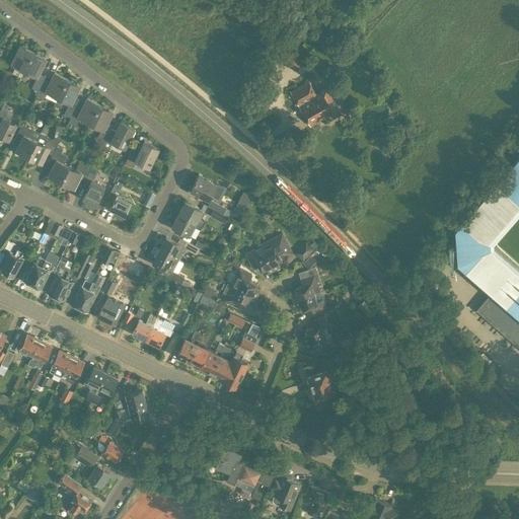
[(20,45),(11,63),(24,69),(33,51),(20,45)]
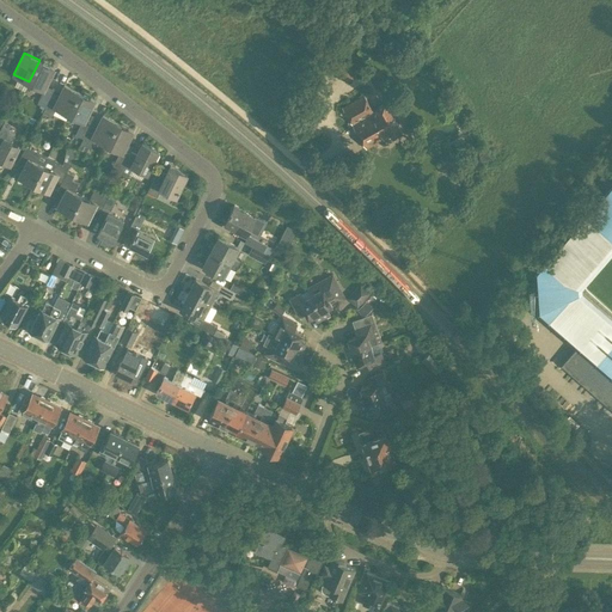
[(330,57),(325,69),(338,77),(343,65),(330,57)]
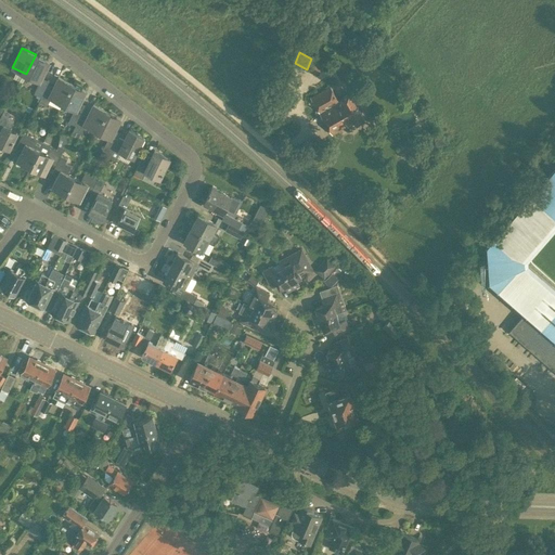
[(41,77),(50,62),(36,54),(26,74),(40,81),(34,93),(40,97),(38,102),(47,85),(48,80),(41,77)]
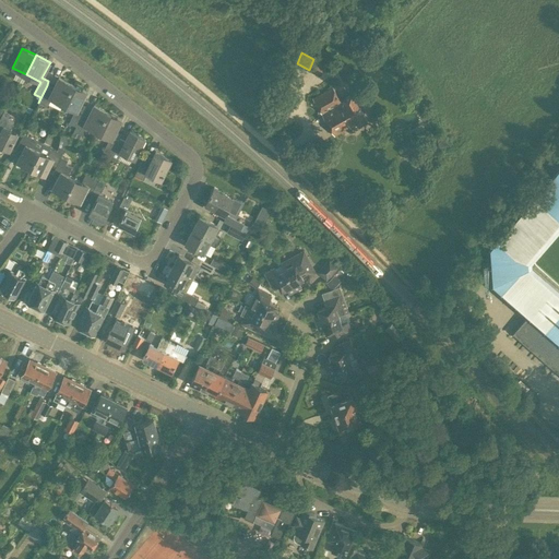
[(312,70),(320,74),(323,69),(316,64),(312,70)]
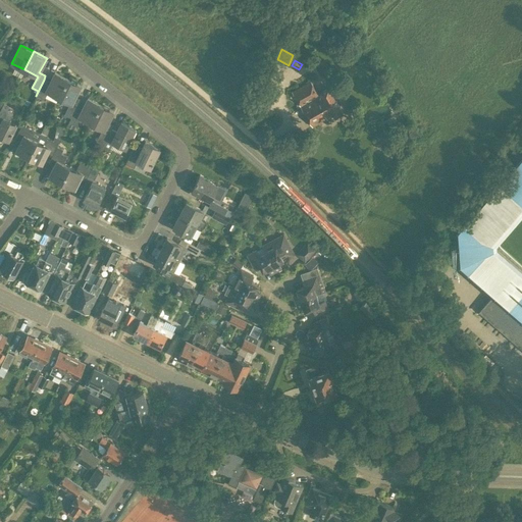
[(55,72),(50,83),(44,80),(36,96),(42,99),(46,91),(58,97),(67,79),(55,72)]
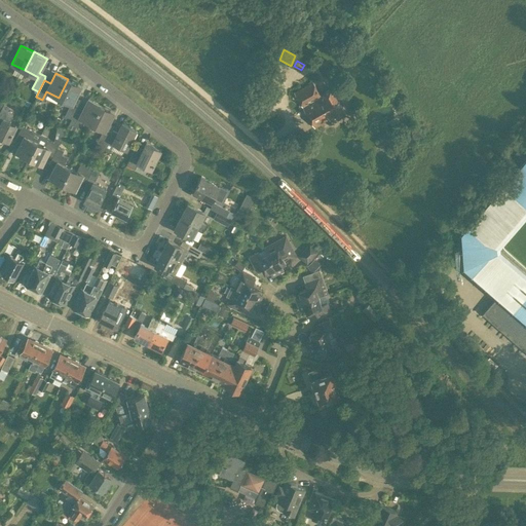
[(64,114),(71,118),(72,118),(77,107),(81,100),(75,97),(80,85),(68,79),(59,98),(70,103),(64,114)]
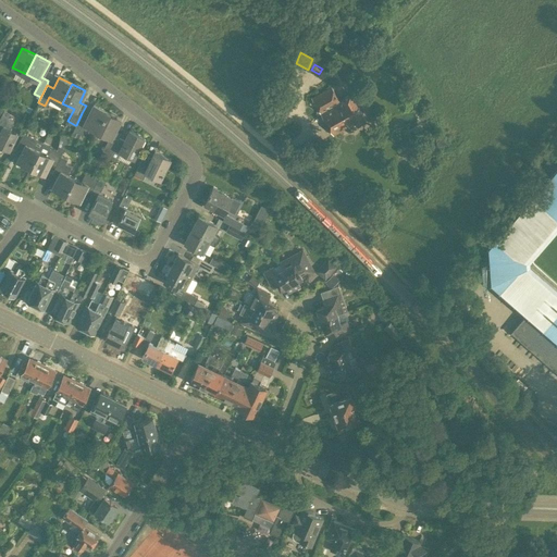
[(349,127),(357,123),(358,125),(367,120),(350,93),(339,100),(332,87),(312,98),(334,135),(349,125),(349,127)]
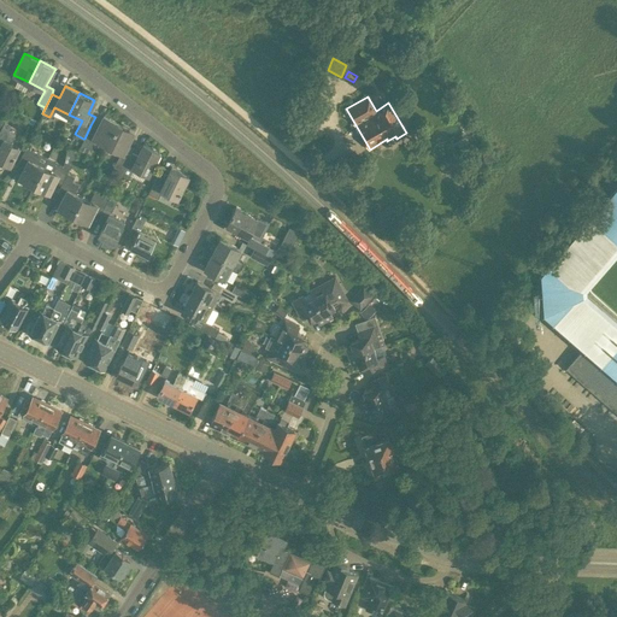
[(89,148),(94,139),(107,145),(118,123),(104,116),(98,128),(90,125),(84,139),(82,145),(89,148)]
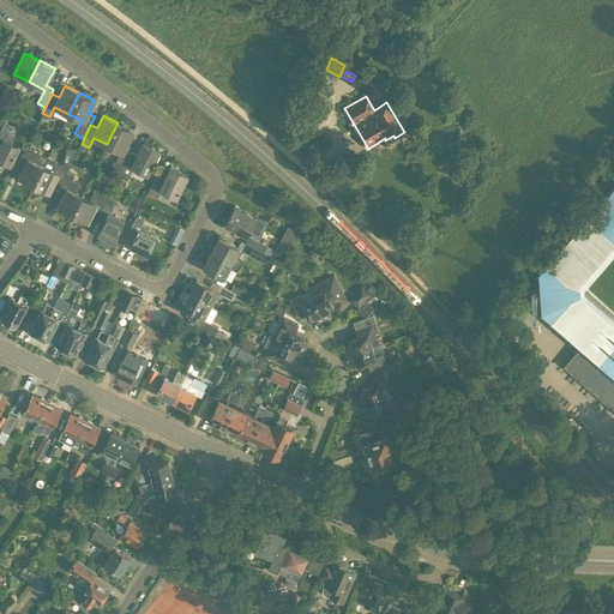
[(11,126),(4,122),(1,126),(0,130),(0,143),(0,144),(0,158),(11,164),(19,146),(11,142),(16,133),(8,130),(11,126)]
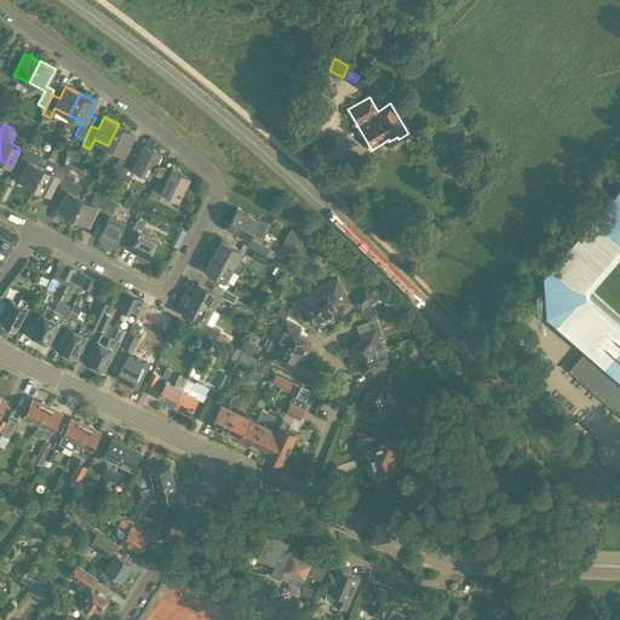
[(108,145),(121,153),(109,178),(118,182),(121,173),(133,148),(128,145),(136,132),(119,124),(108,145)]
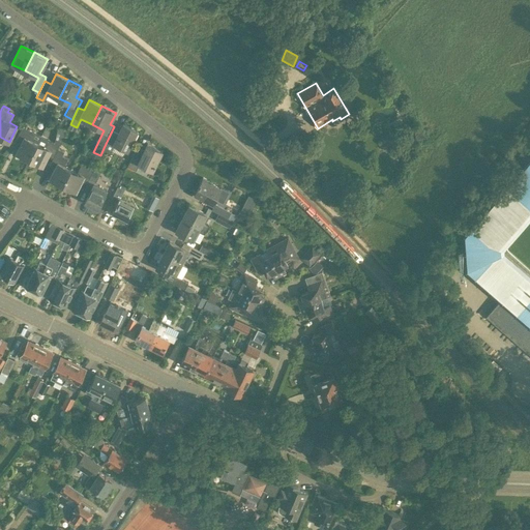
[(114,130),(116,126),(114,126),(104,148),(112,152),(116,144),(127,150),(138,130),(123,123),(119,134),(114,130)]
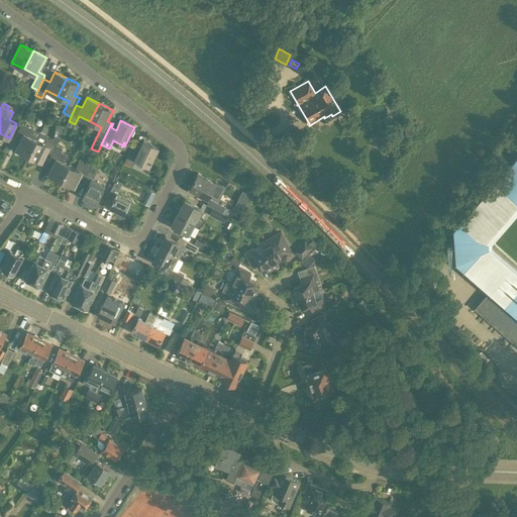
[(406,137),(414,133),(407,122),(403,124),(406,137)]
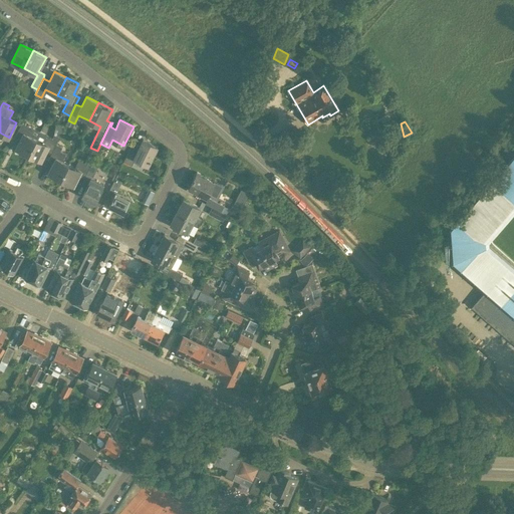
[(22,151),(28,154),(36,139),(39,132),(22,122),(16,135),(21,138),(14,151),(20,154),(22,151)]
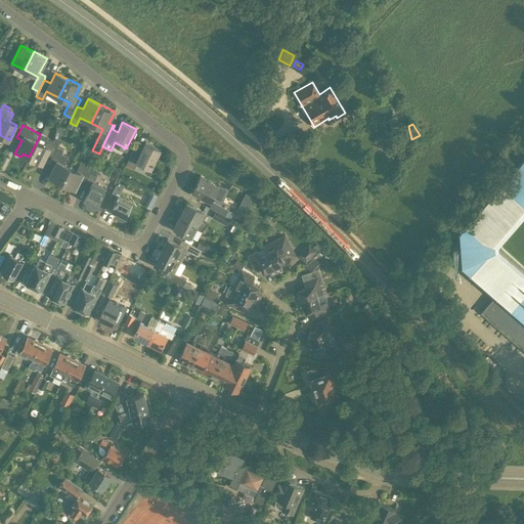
[(52,156),(57,146),(60,139),(55,136),(53,140),(47,137),(44,144),(37,141),(29,157),(42,164),(48,153),(52,156)]
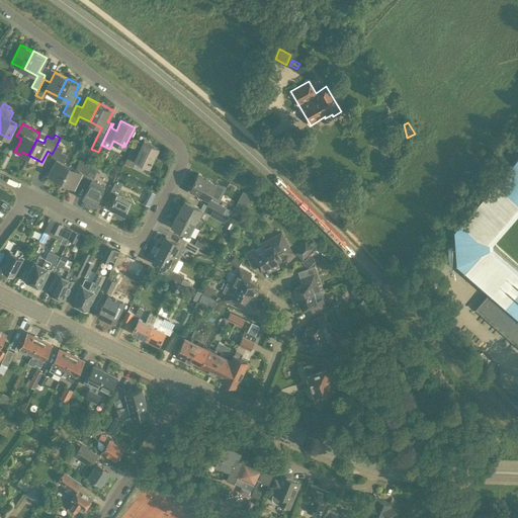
[(123,163),(132,167),(136,160),(149,166),(158,148),(144,141),(140,147),(134,144),(123,163)]
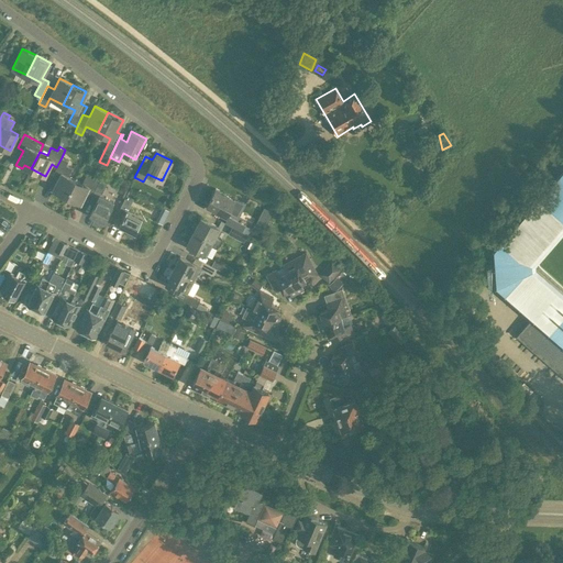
[(68,161),(62,157),(56,167),(53,175),(58,178),(53,189),(66,196),(75,179),(68,176),(72,168),(66,165),(68,161)]
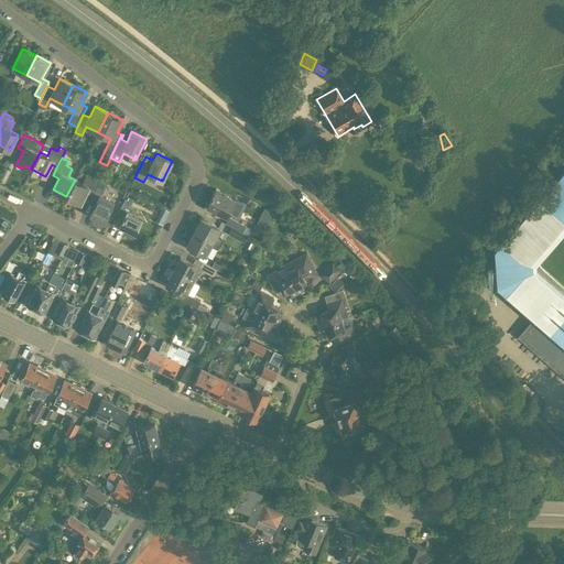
[(563,165),(495,246),(497,283),(534,316),(517,336),(563,376),(563,165)]
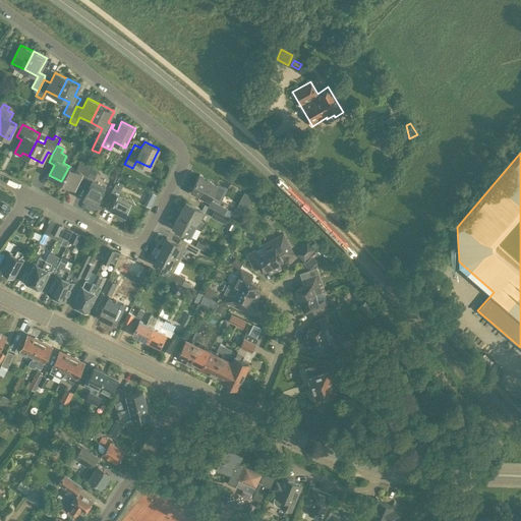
[(79,162),(76,169),(69,166),(61,181),(75,188),(80,177),(85,180),(88,176),(94,163),(89,160),(85,165),(79,162)]
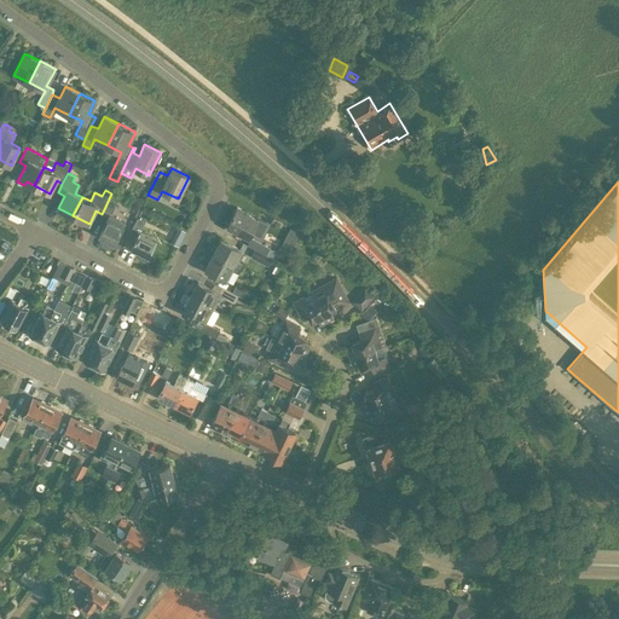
[(120,197),(111,194),(104,209),(111,213),(120,197)]
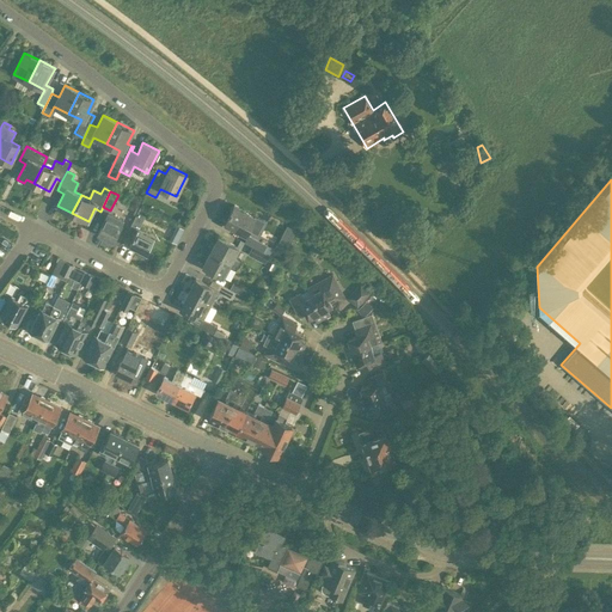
[(148,210),(140,206),(133,221),(141,225),(148,210)]
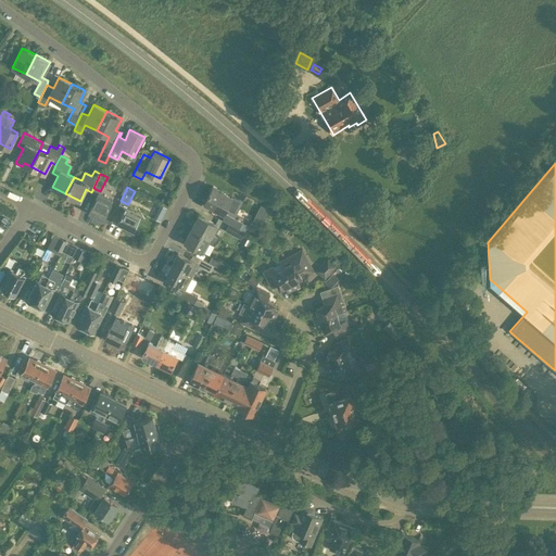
[(231,197),(213,187),(204,203),(223,213),(231,197)]
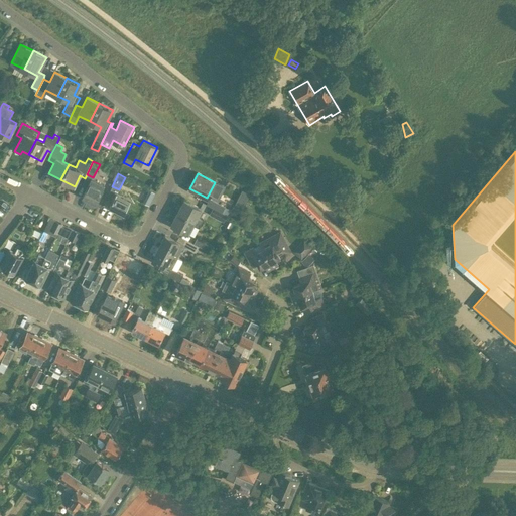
[(95,203),(104,184),(92,178),(83,197),(95,203)]
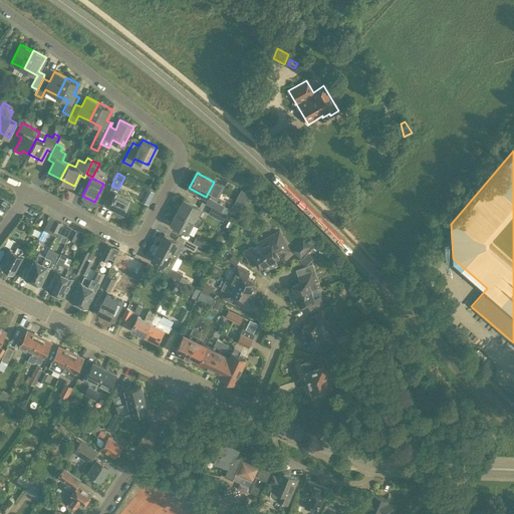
[(242,189),(236,202),(244,205),(250,193),(242,189)]
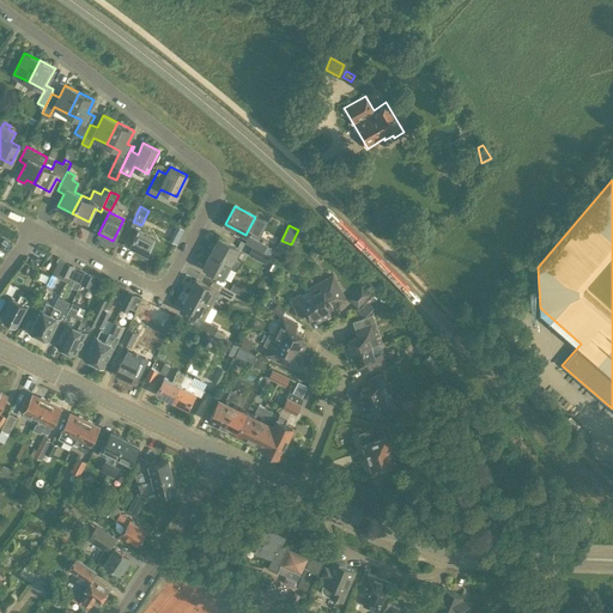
[(133,253),(144,258),(155,237),(138,229),(129,246),(135,249),(133,253)]
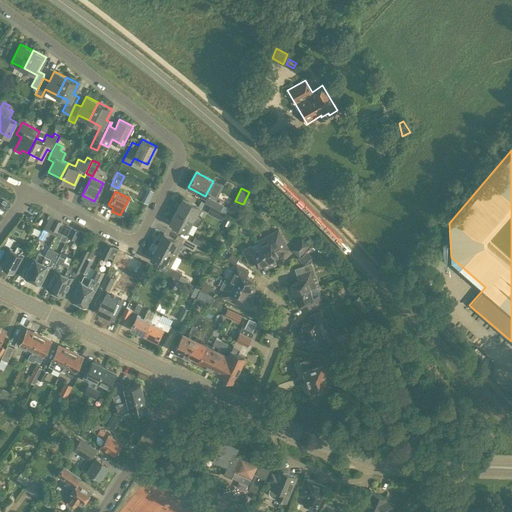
[(226,211),(228,208),(207,197),(204,203),(211,206),(210,206),(225,214),(226,214),(227,212),(226,211)]
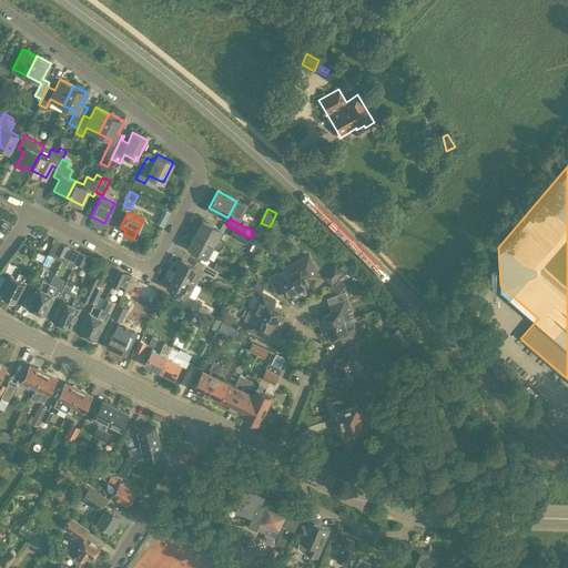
[(216,237),(221,230),(203,220),(195,234),(219,246),(219,245),(222,246),(224,242),(216,237)]
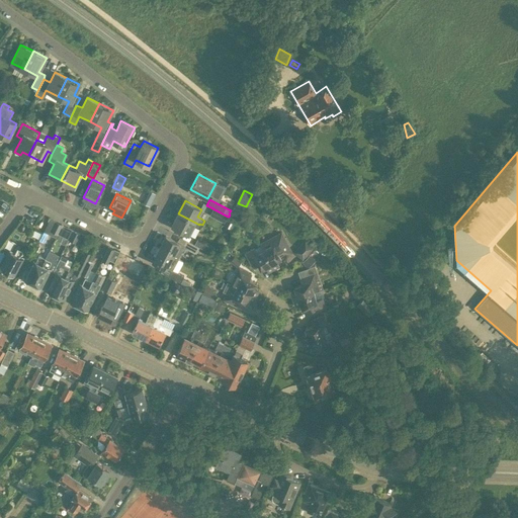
[(225,223),(228,217),(212,208),(209,214),(225,223)]
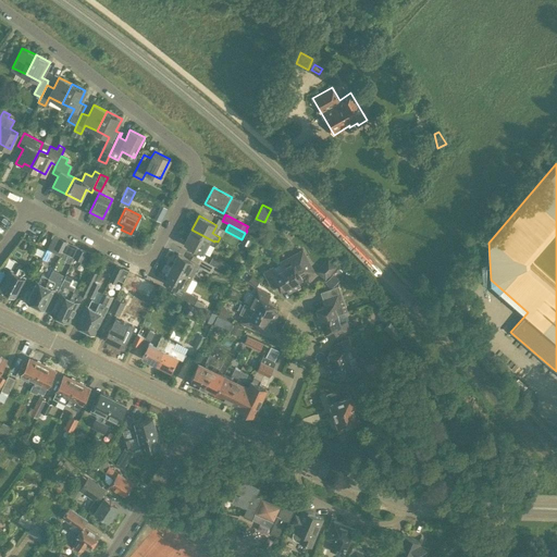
[(212,245),(214,242),(192,230),(185,242),(202,251),(208,242),(212,245)]
